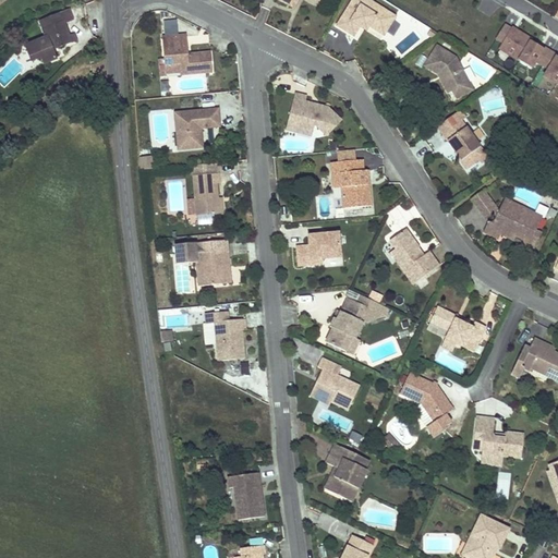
[(396,16),(367,0),(352,0),(338,25),(354,36),(360,26),(363,22),(370,26),(384,35),(396,16)]
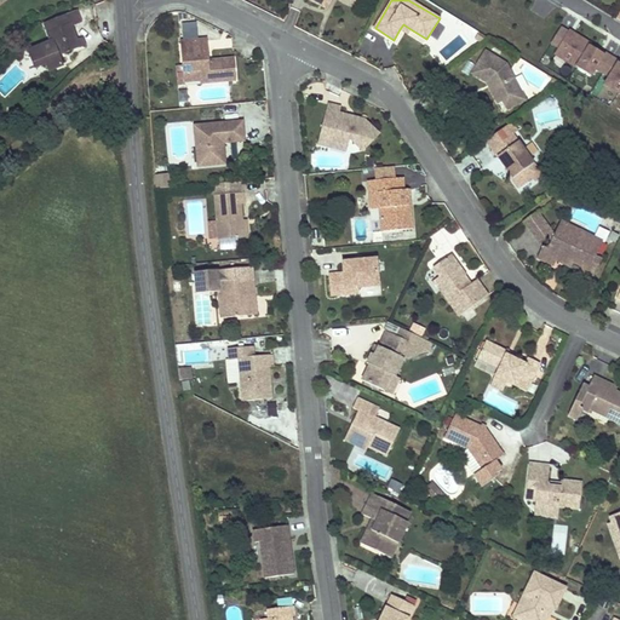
[(58,56),(79,49),(76,41),(70,26),(80,22),(76,11),(45,24),(51,42),(30,50),(38,67),(46,63),(49,72),(62,65),(58,56)]
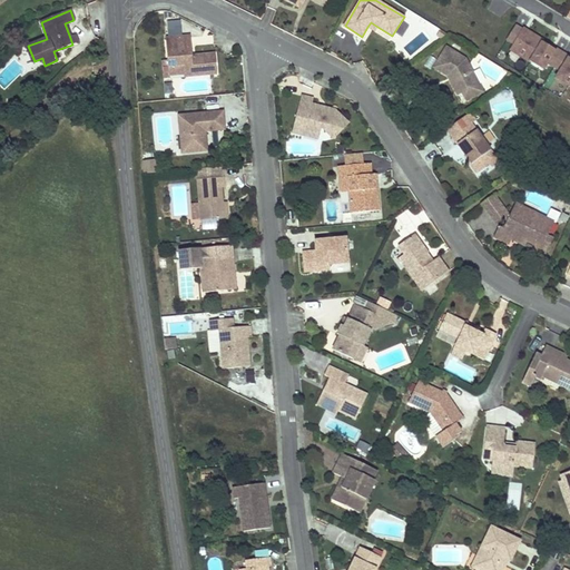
[(217,74),(215,53),(198,56),(198,57),(192,57),(192,56),(190,35),(182,35),(180,19),(167,20),(169,37),(166,37),(168,59),(161,60),(164,78),(169,78),(169,76),(184,75),(185,77),(217,74)]
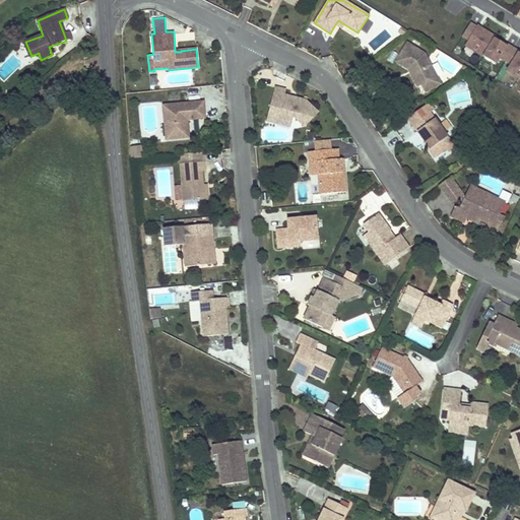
[(344,24),(338,20),(335,24),(341,28),(344,24)]
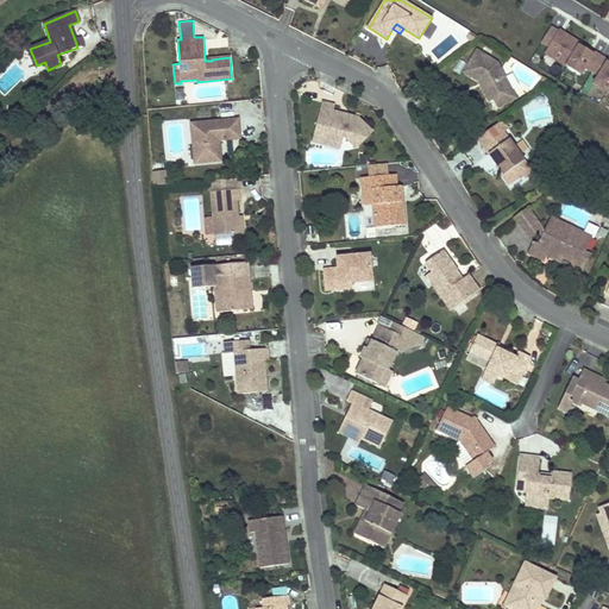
[(579,38),(560,27),(559,30),(552,26),(541,43),(550,46),(545,54),(564,64),(579,38)]
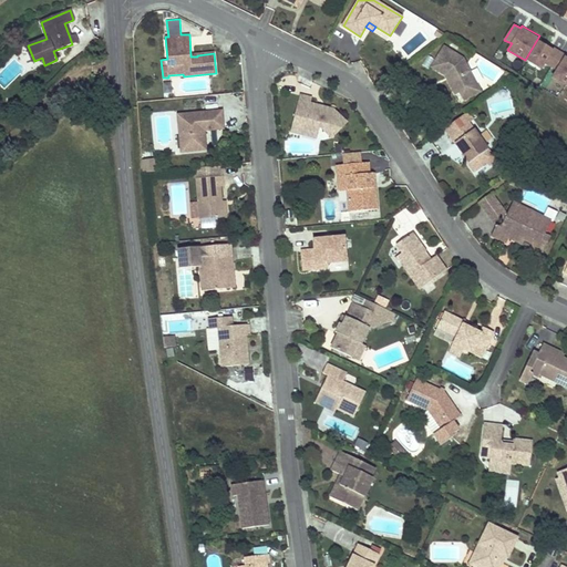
[(553,48),(538,40),(527,61),(540,69),(544,64),(554,70),(564,53),(553,47),(553,48)]
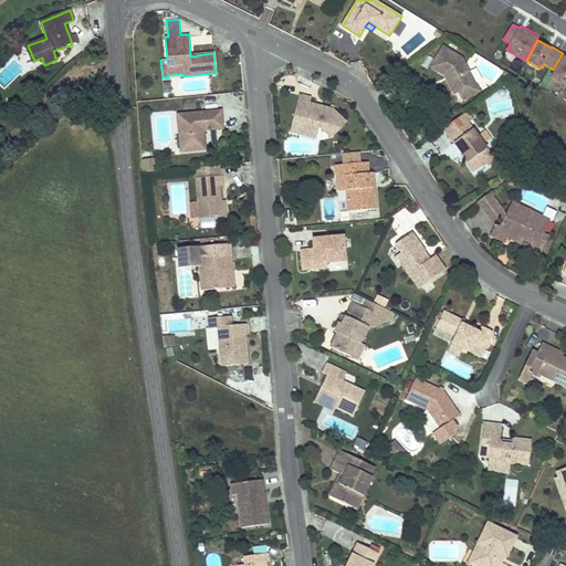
[(480,92),(462,59),(443,46),(430,67),(444,75),(446,73),(449,74),(459,93),(462,101),(480,92)]
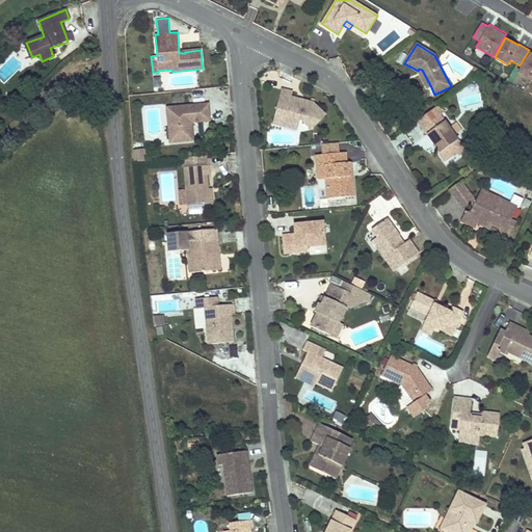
[(531,78),(531,53),(530,52),(519,73),(531,80),(531,78)]
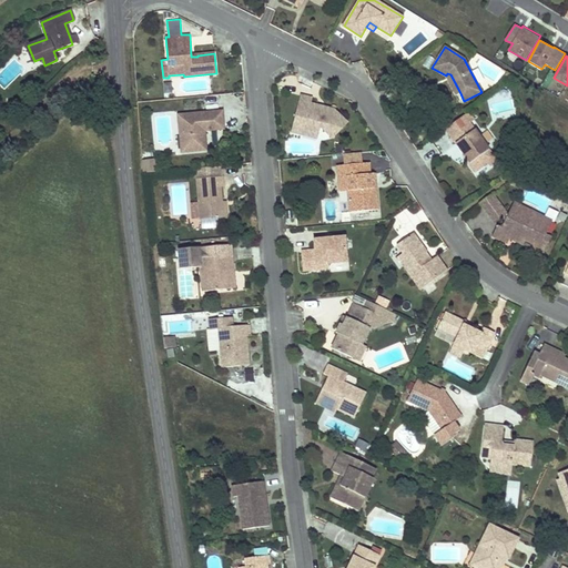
[(460,93),(450,74),(447,73),(446,75),(456,95),(460,93)]
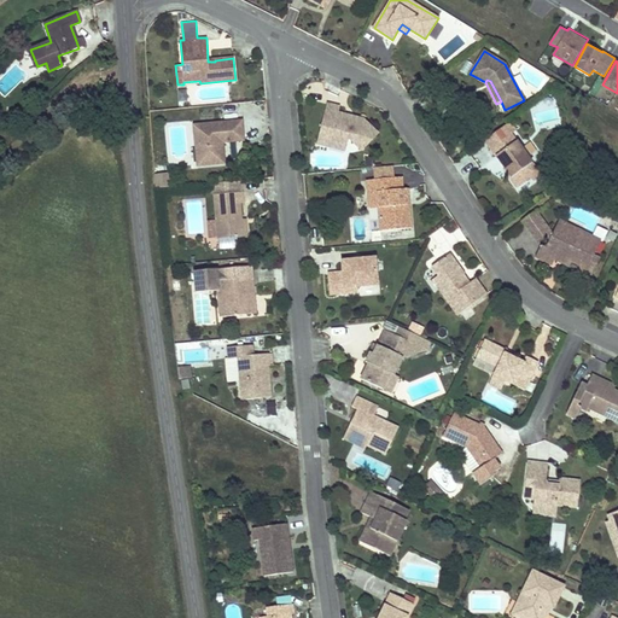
[(225,86),(200,88),(202,99),(226,97),(225,86)]
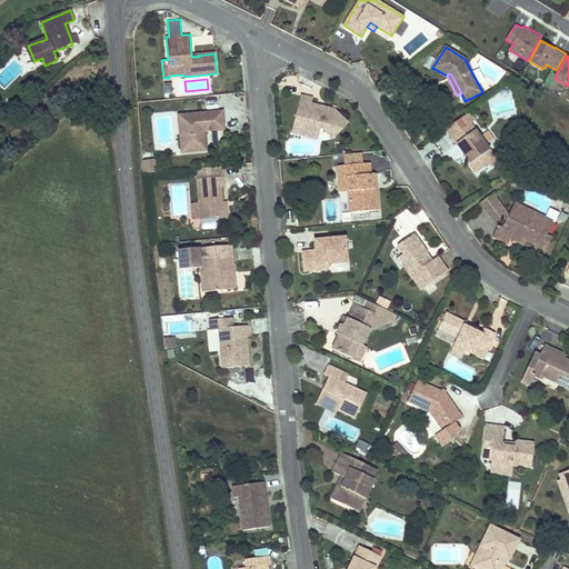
[(348,123),(335,110),(326,108),(325,111),(321,110),(322,107),(311,105),(312,99),(301,96),(291,132),(303,136),(305,130),(319,133),(321,128),(321,127),(325,127),(323,130),(332,139),(348,123)]
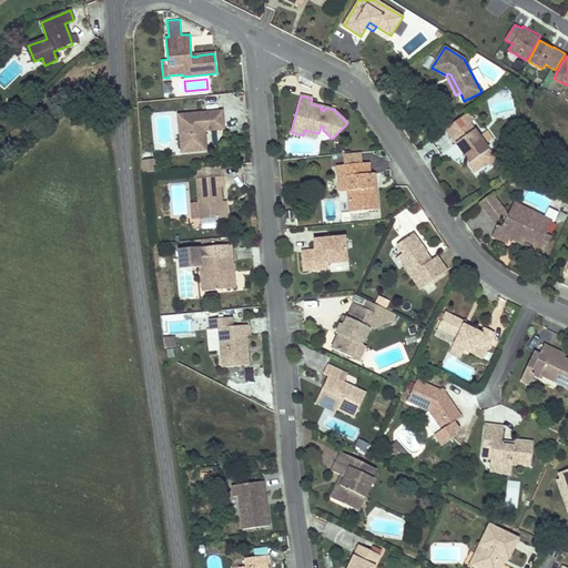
[(224,130),(222,111),(178,115),(181,153),(206,151),(204,131),(224,130)]
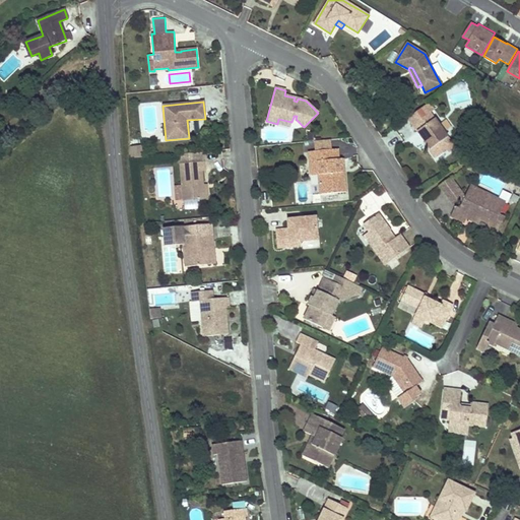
[(434,118),(430,113),(435,110),(430,103),(407,119),(436,157),(447,149),(449,152),(455,147),(456,146),(446,131),(451,127),(446,120),(440,124),(436,117),(434,118)]
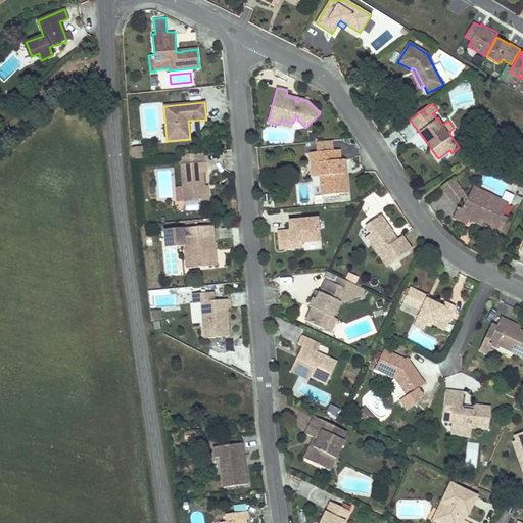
[(387,124),(379,111),(371,116),(379,129),(387,124)]
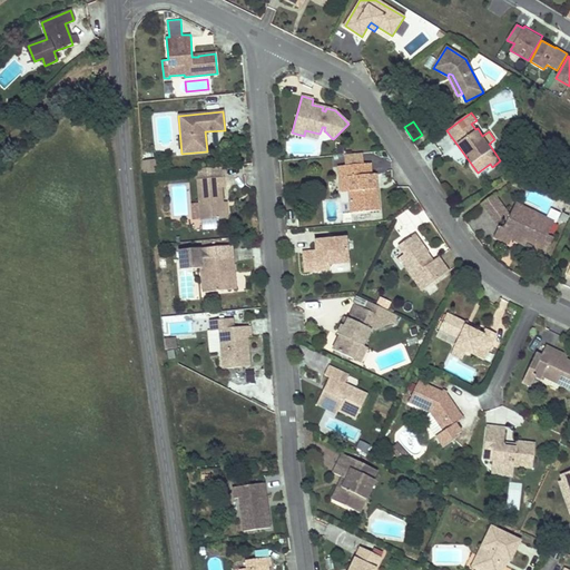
[(318,139),(320,134),(305,130),(304,136),(318,139)]
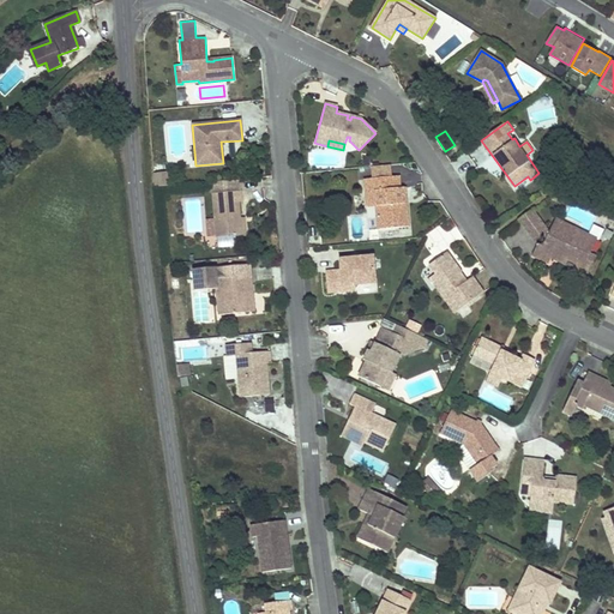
[(338,154),(317,154),(317,163),(339,163),(338,154)]
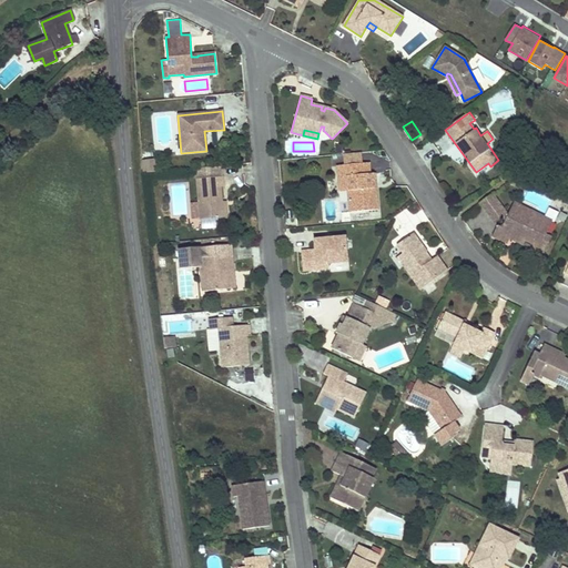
[(361,164),(359,153),(345,154),(345,165),(361,164)]
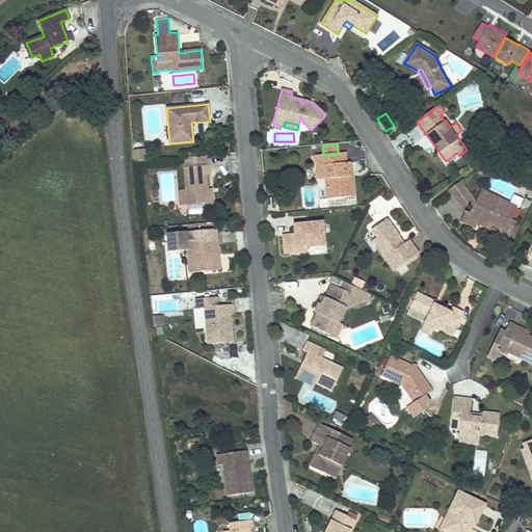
[(147,161),(145,151),(133,152),(134,162),(147,161)]
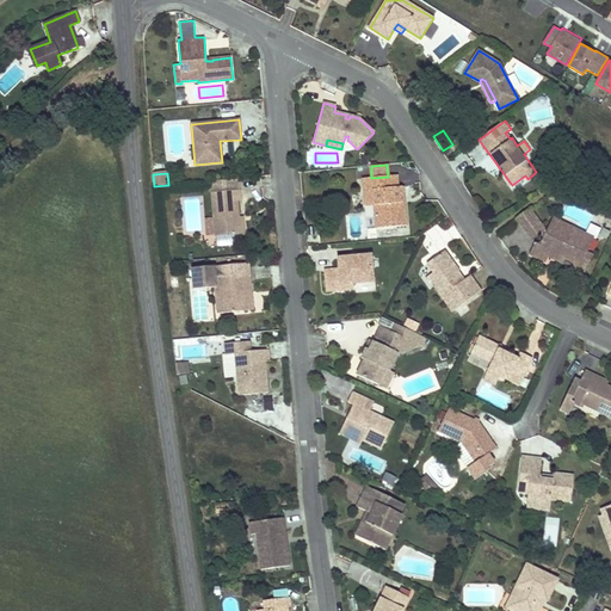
[(406,226),(405,203),(402,203),(401,187),(397,187),(396,176),(388,177),(371,178),(363,179),(364,191),(372,191),(374,207),(376,229),(406,226)]
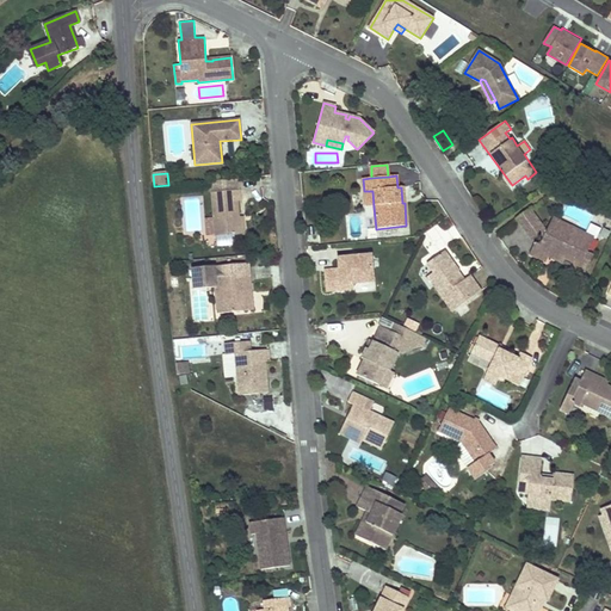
[(239,218),(238,201),(240,201),(239,191),(238,191),(238,179),(210,181),(214,220),(215,234),(215,238),(240,235),(239,218)]
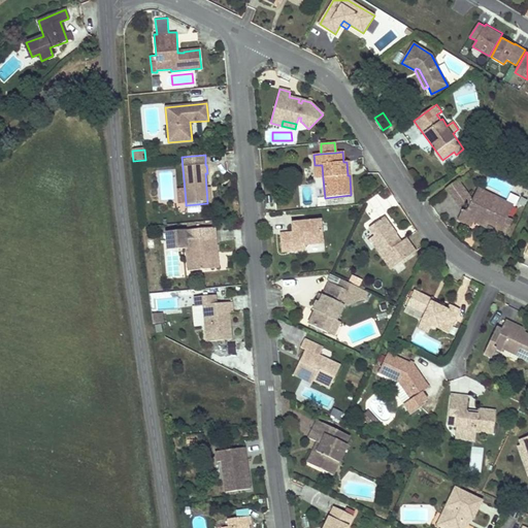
[(323,178),(322,165),(315,165),(316,178),(323,178)]
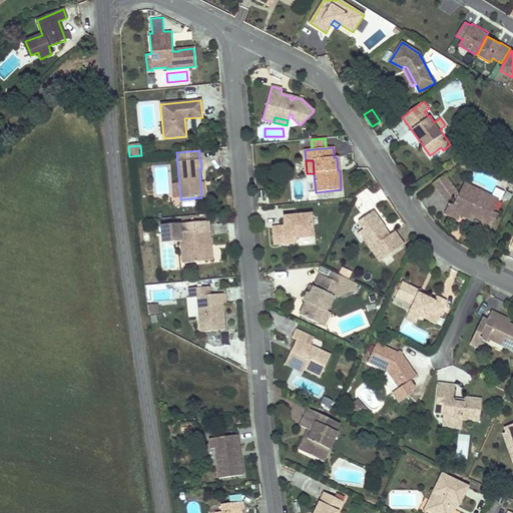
[(166,167),(155,168),(156,194),(168,193),(166,167)]
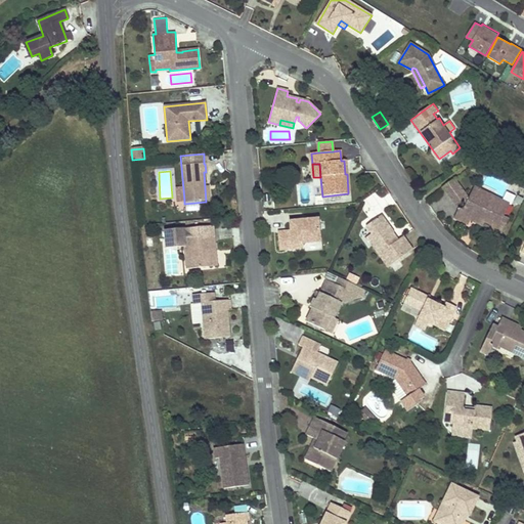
[(467,195),(454,179),(442,187),(454,205),(467,195)]
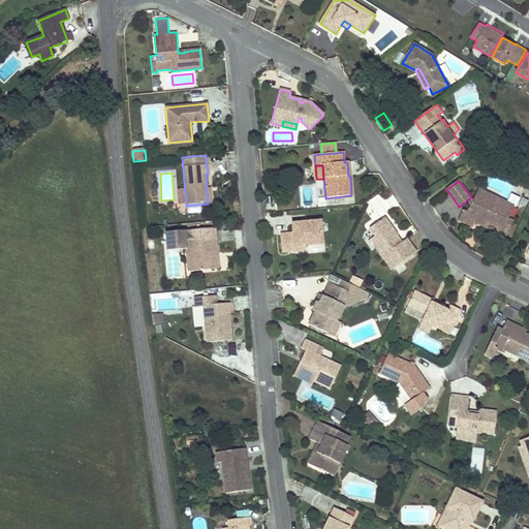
[(312,187),(303,188),(304,204),(313,204),(312,187)]
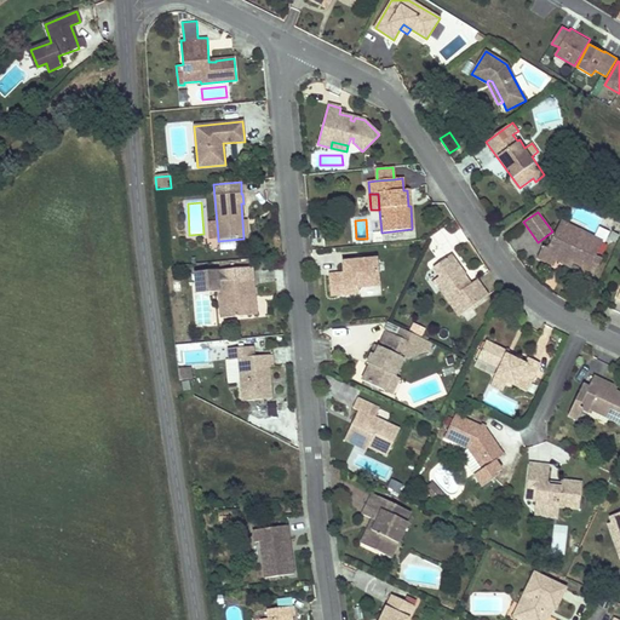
[(583,250),(589,236),(561,222),(547,248),(543,246),(538,258),(554,265),(557,259),(558,254),(566,258),(564,263),(573,268),(572,268),(578,271),(578,270),(586,274),(587,273),(595,258),(596,256),(583,250)]
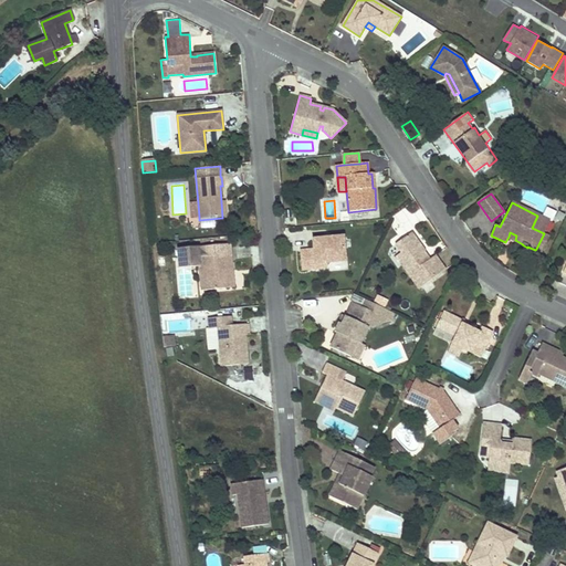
[(544,233),(549,221),(537,216),(532,228),(544,233)]
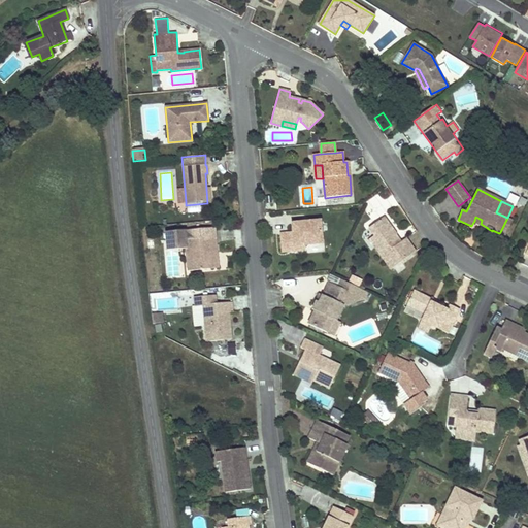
[(391,269),(416,252),(406,238),(400,242),(397,244),(392,237),(395,235),(396,234),(384,218),(369,228),(374,236),(381,243),(375,248),(391,269)]
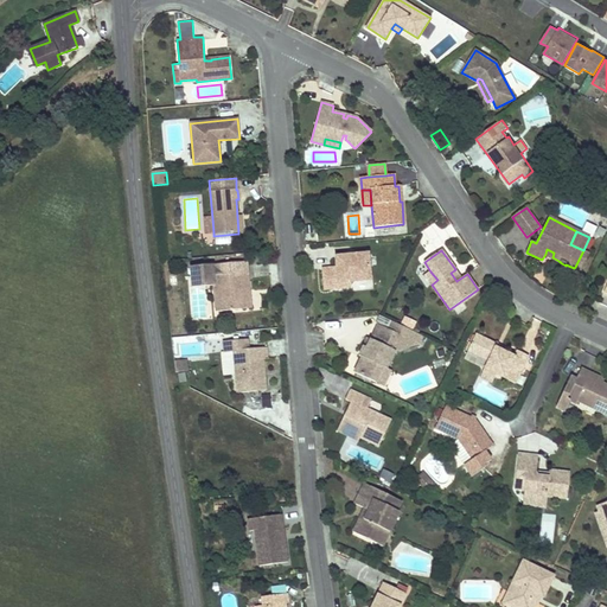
[(582,269),(589,255),(582,253),(575,267),(582,269)]
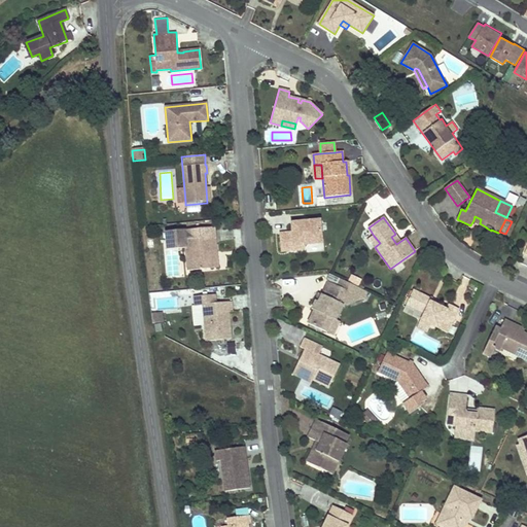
[(321,243),(319,221),(308,221),(308,223),(304,223),(304,222),(292,223),(292,233),(279,234),(281,251),(294,250),(294,245),(305,245),(321,243)]
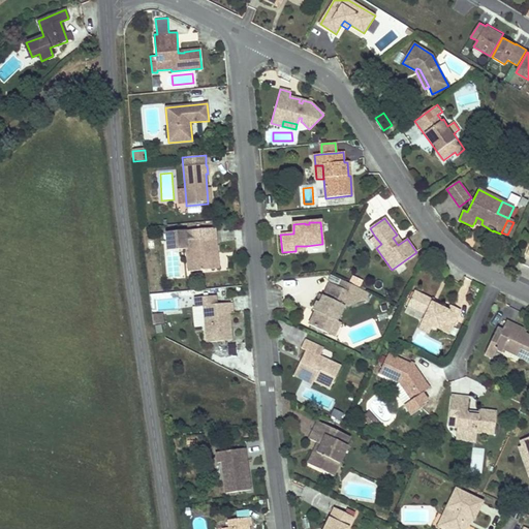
[(217,257),(214,232),(175,237),(165,238),(166,255),(177,254),(185,253),(187,276),(214,274),(212,258),(217,257)]
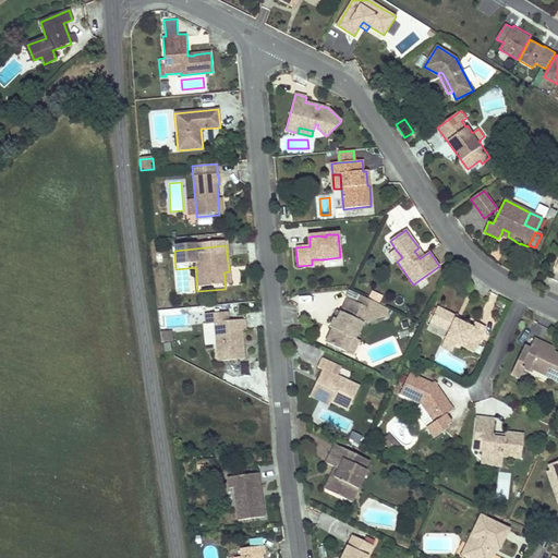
[(423,256),(417,249),(414,251),(420,258),(423,256)]
